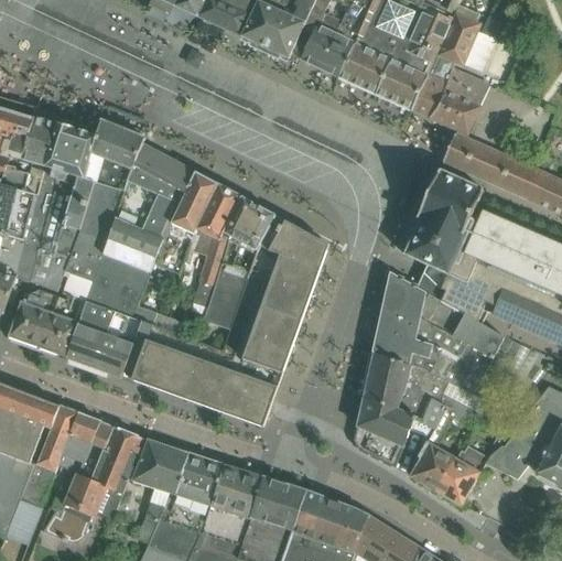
[(174,0),(172,3),(195,14),(203,0),(174,0)]
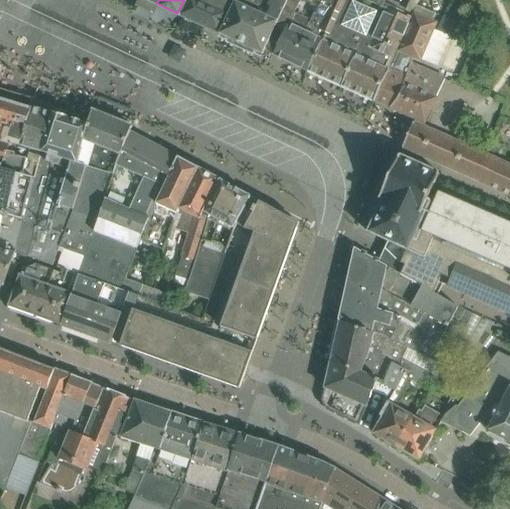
[(184,0),(177,13),(218,32),(234,0),(184,0)]
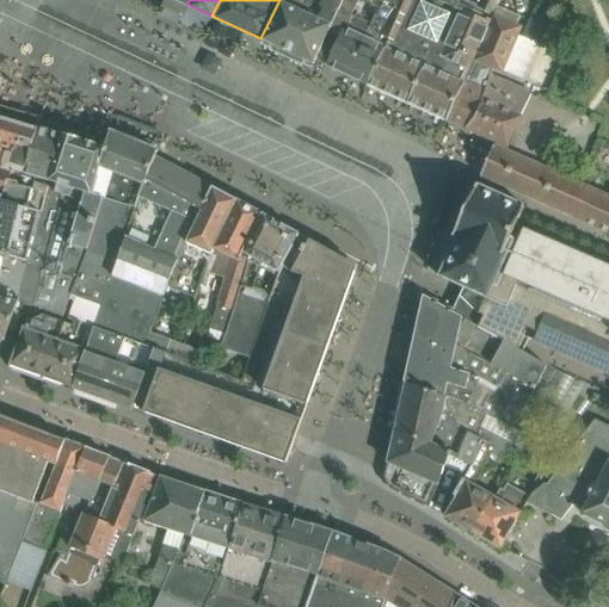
[(280,0),(260,38),(312,61),(315,54),(326,59),(349,11),(355,0),(280,0)]
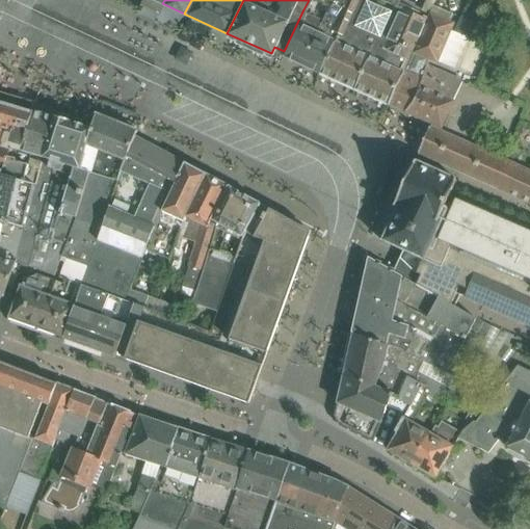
[(327,29),(328,28),(342,4),(335,0),(309,0),(303,9),(321,18),(318,24),(327,29)]
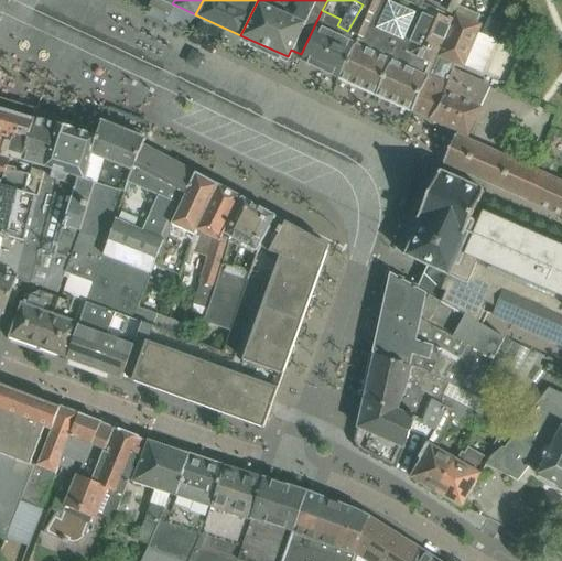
[(336,75),(410,108),(427,73),(452,18),(451,18),(420,4),(422,0),(365,0),(363,4),(348,30),(359,34),(356,42),(354,41),(353,41),(336,75)]
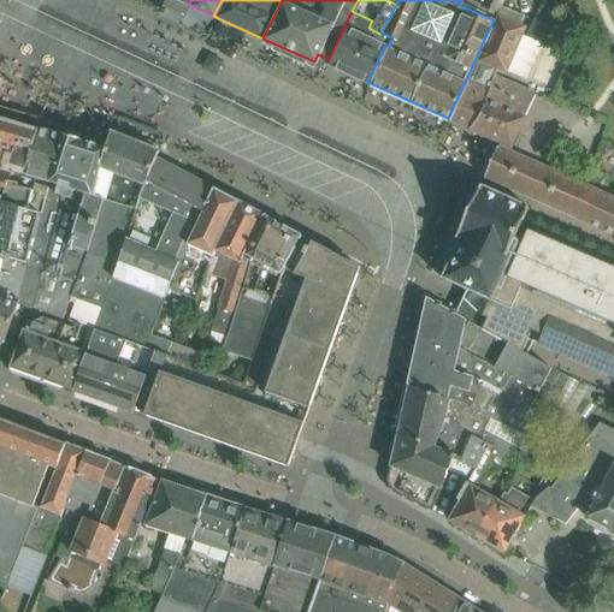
[(365,35),(369,28),(372,21),(352,11),(329,59),(328,63),(348,72),(365,35)]
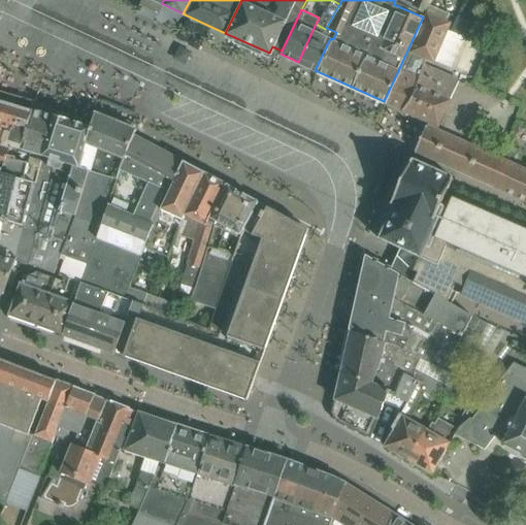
[(445,104),(457,78),(422,63),(425,56),(431,59),(447,22),(424,12),(422,17),(423,17),(399,68),(384,101),(400,107),(436,123),(445,104)]
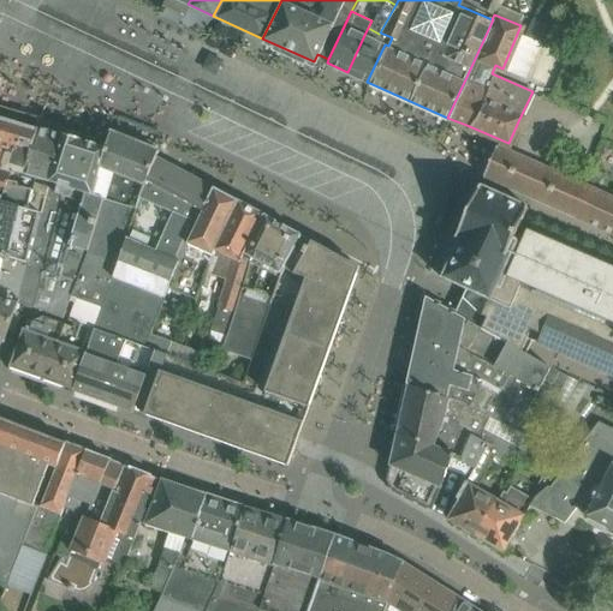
[(392,37),(380,33),(379,34),(368,28),(364,35),(347,72),(367,82),(385,45),(386,45),(388,46),(392,37)]
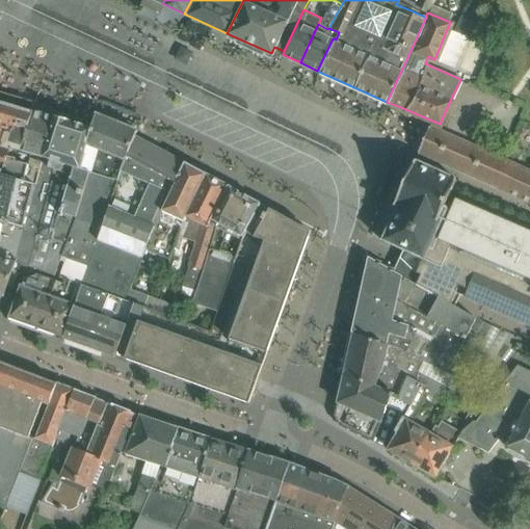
[(18,147),(31,109),(0,99),(0,153),(1,153),(15,156),(15,157),(23,159),(23,158),(27,159),(28,156),(24,155),(26,149),(18,147)]
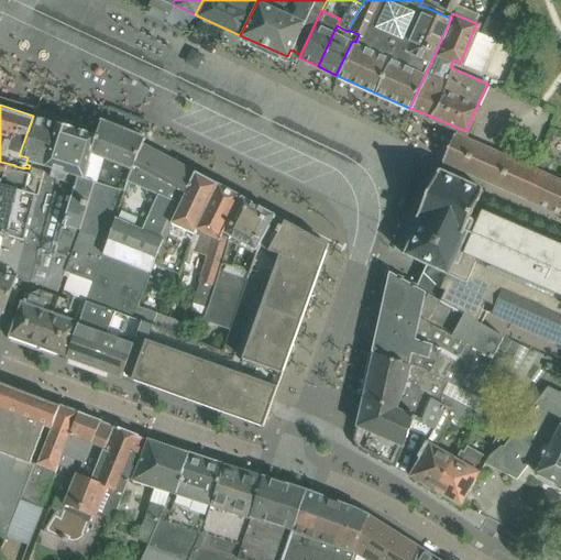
[(44,163),(56,122),(33,116),(19,155),(28,157),(25,164),(30,165),(43,168),(36,191),(35,195),(23,242),(14,275),(17,275),(26,280),(54,176),(50,174),(52,166),(44,163)]
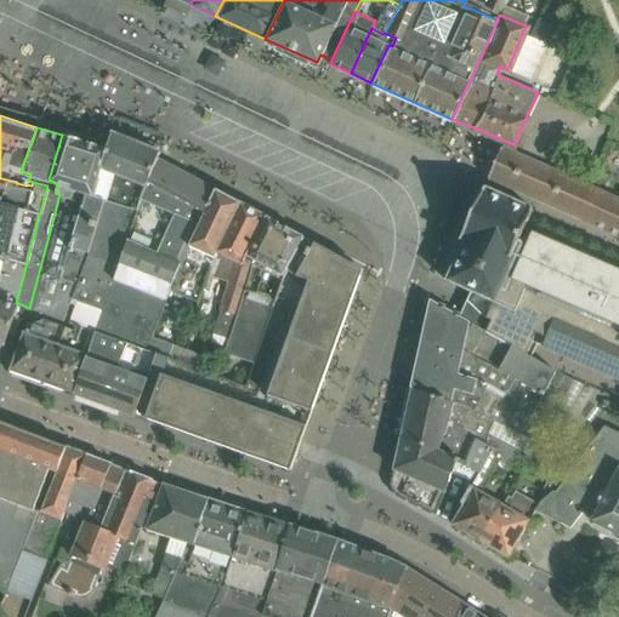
[(137,196),(157,156),(158,150),(111,131),(106,147),(95,176),(97,177),(92,193),(102,196),(97,215),(89,243),(86,250),(69,297),(101,309),(101,310),(121,253),(125,240),(135,209),(137,196)]
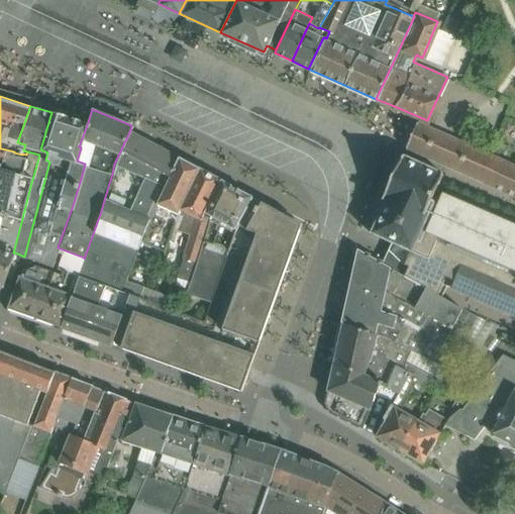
[(79,146),(88,122),(52,111),(52,112),(40,149),(47,152),(45,160),(49,162),(24,257),(28,259),(49,266),(57,247),(58,247),(72,208),(74,202),(81,179),(85,164),(77,161),(81,147),(79,146)]
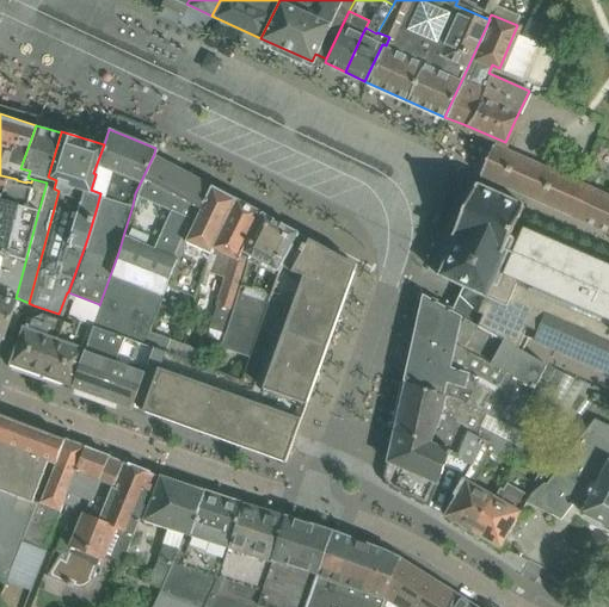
[(608,228),(608,194),(492,143),(479,172),(608,228)]
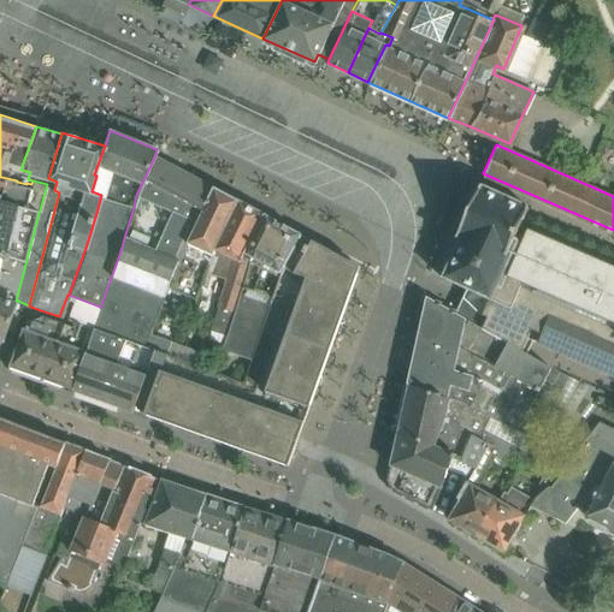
[(177,263),(211,185),(155,155),(136,195),(134,207),(124,238),(120,251),(100,308),(100,307),(92,327),(93,327),(142,344),(164,287),(166,289),(177,263)]
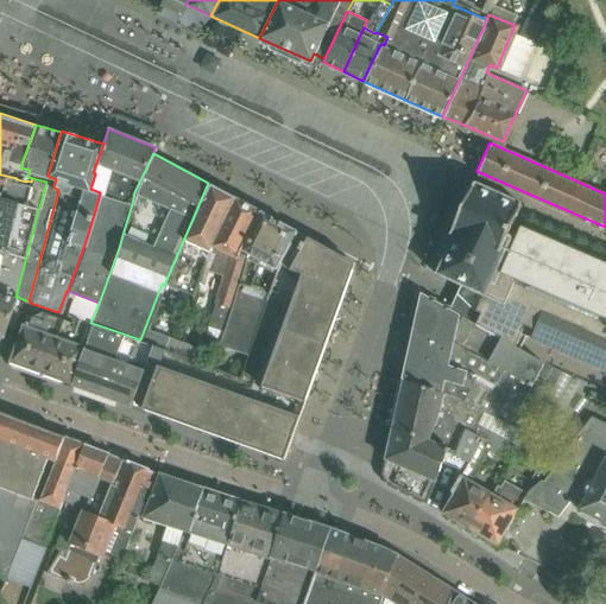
[(46,182),(32,178),(31,182),(26,180),(26,182),(17,179),(17,178),(1,175),(0,175),(0,194),(1,194),(0,197),(0,202),(31,209),(38,210),(39,207),(46,182)]
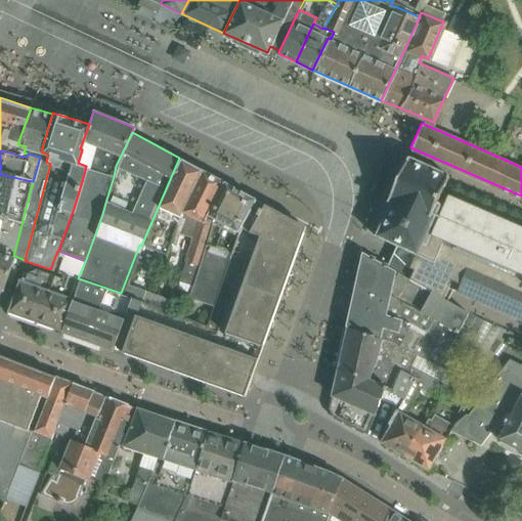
[(436,201),(444,183),(448,175),(407,156),(391,191),(382,210),(386,212),(376,234),(382,237),(374,255),(363,251),(362,253),(442,297),(450,279),(460,283),(455,291),(521,318),(521,225),(447,193),(442,205),(439,204),(439,203),(436,201)]
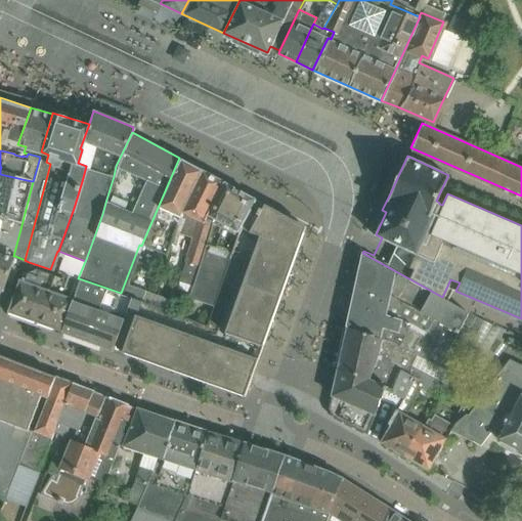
[(181,211),(202,170),(179,158),(150,224),(141,246),(162,255),(177,216),(180,210),(181,211)]
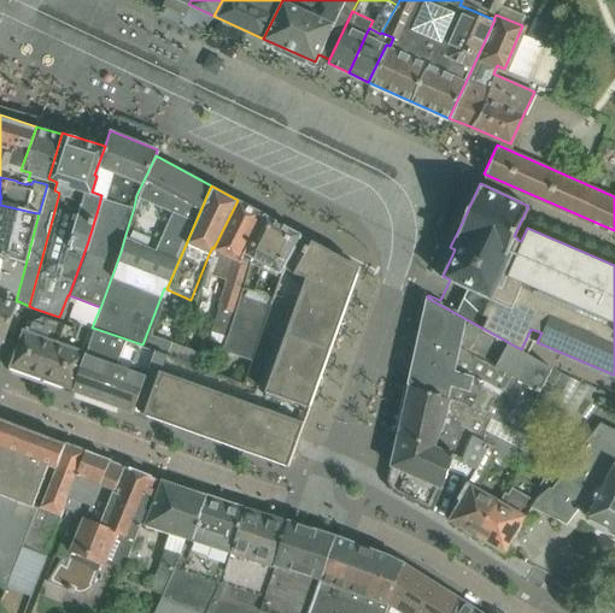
[(0,200),(1,196),(0,196),(0,259),(25,265),(39,213),(31,212),(0,205),(0,200)]
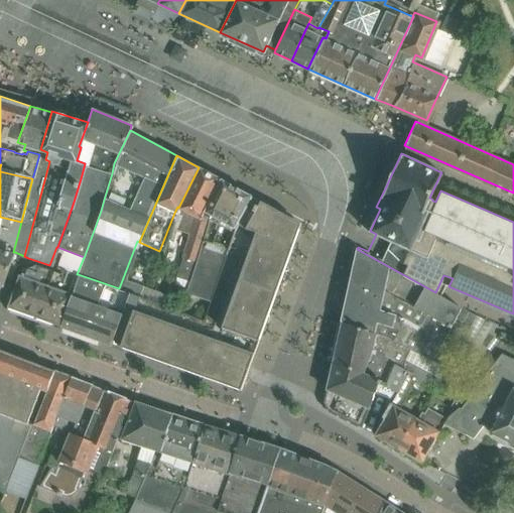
[(203,213),(220,178),(199,167),(178,208),(197,218),(201,212),(203,213)]
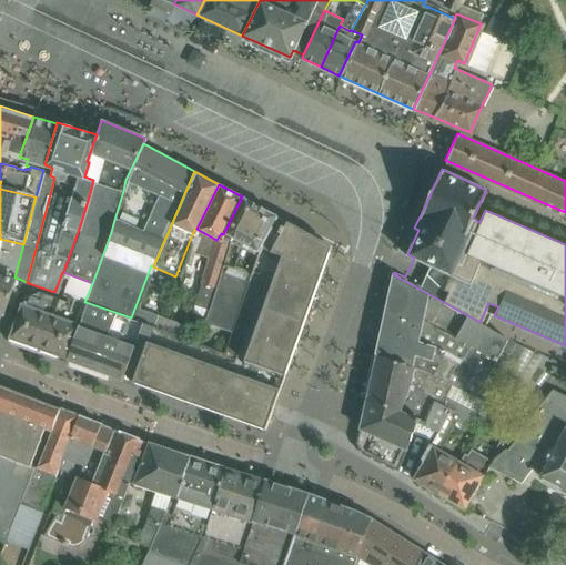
[(276,220),(278,217),(242,197),(223,234),(232,239),(206,319),(231,328),(250,273),(258,253),(259,249),(276,220)]
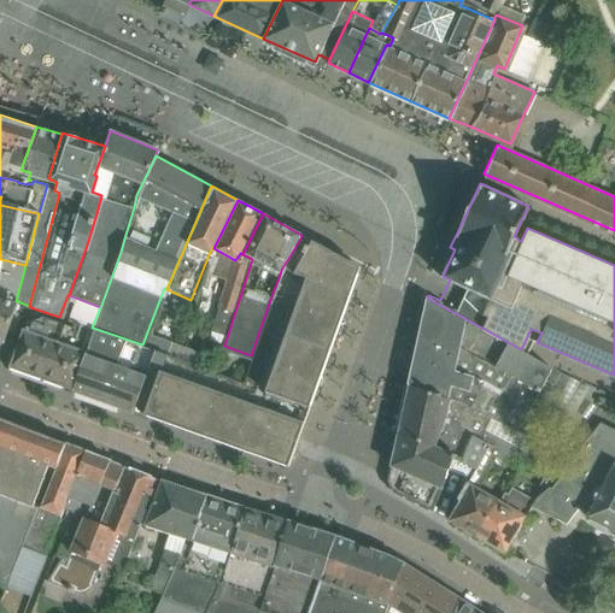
[(346,299),(357,270),(309,243),(300,239),(281,270),(280,275),(346,299)]
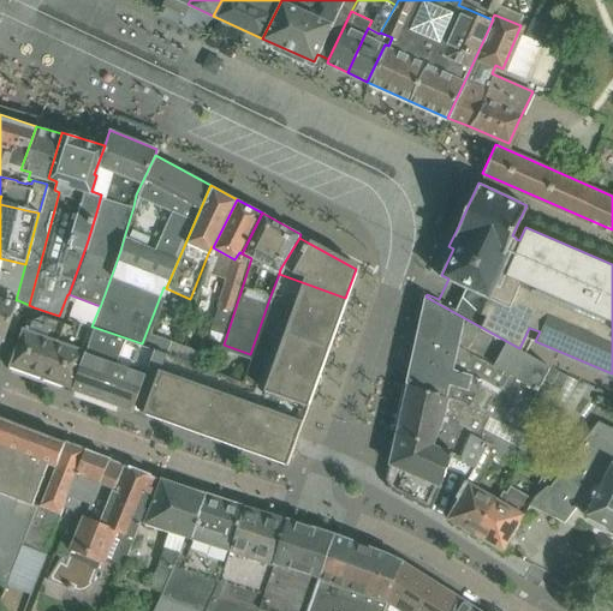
[(16,300),(25,264),(0,258),(0,339),(3,340),(18,300),(16,300)]
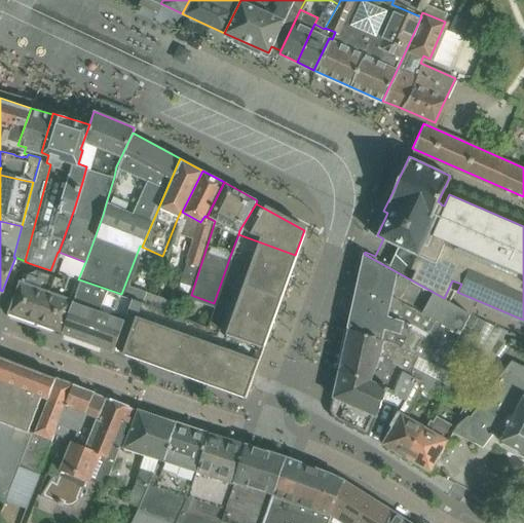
[(183,261),(184,261),(180,276),(192,281),(197,265),(198,265),(210,228),(194,223),(183,261)]
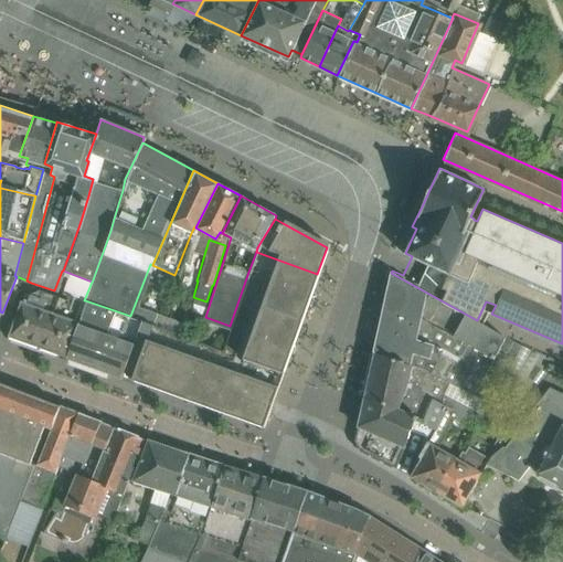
[(282,373),(317,274),(256,252),(248,272),(230,326),(222,351),(282,373)]
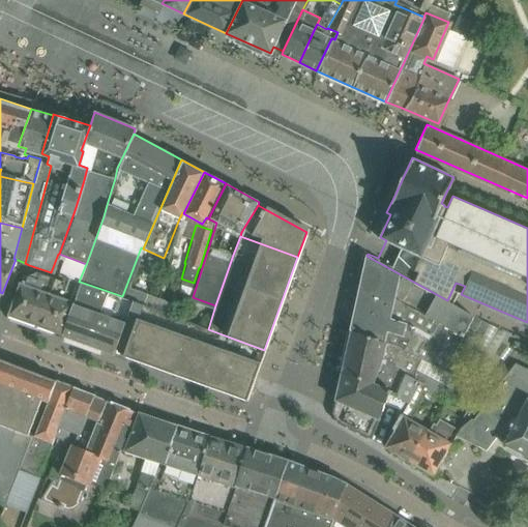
[(472,315),(447,300),(367,256),(354,311),(390,317),(415,325),(431,334),(453,349),(461,335),(462,335),(472,315)]
